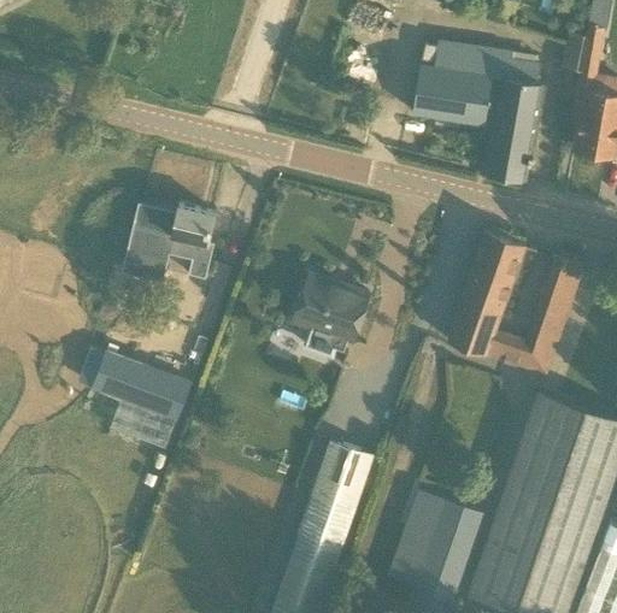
[(589,0),(588,23),(607,24),(609,0),(589,0)]
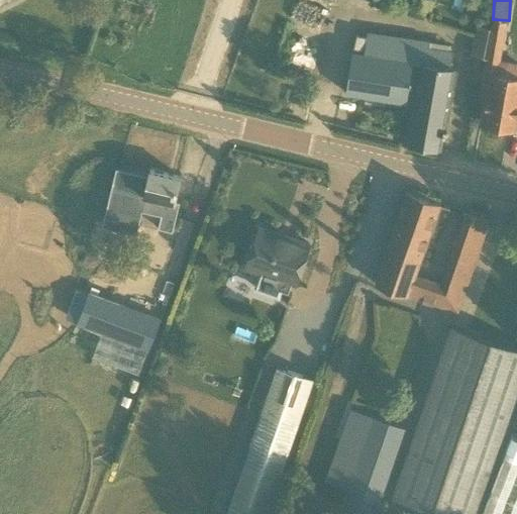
[(486,63),(481,89),(488,91),(482,126),(516,132),(516,123),(516,66),(500,64),(501,57),(507,24),(494,22),(492,30),(487,61),(486,63)]
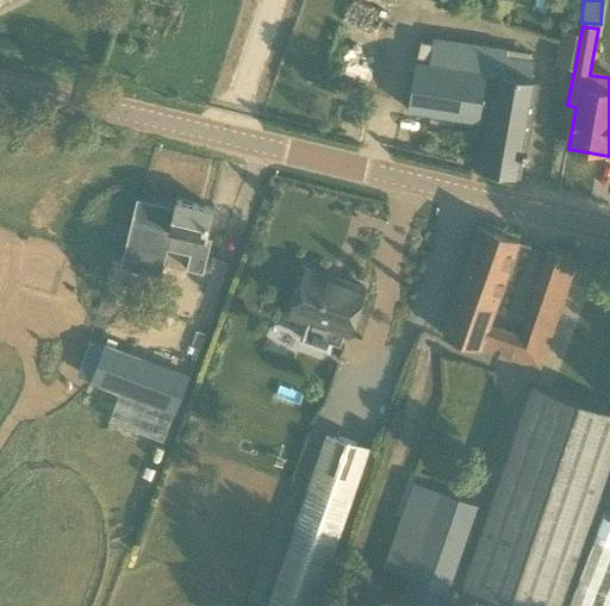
[(574,72),(580,36),(561,32),(555,69),(574,72)]
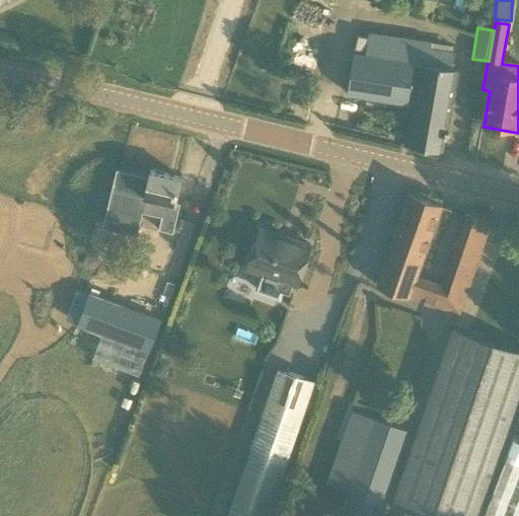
[(356,50),(366,53),(369,39),(359,35),(356,50)]
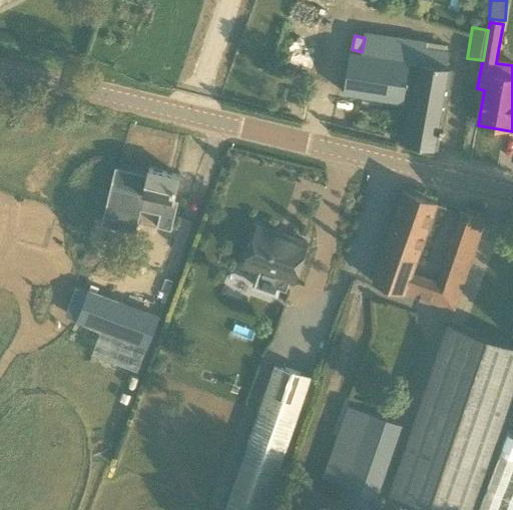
[(391,38),(387,60),(411,64),(404,100),(411,102),(403,144),(437,150),(437,149),(440,136),(442,136),(443,129),(441,129),(450,70),(446,69),(449,53),(426,49),(427,43),(391,38)]
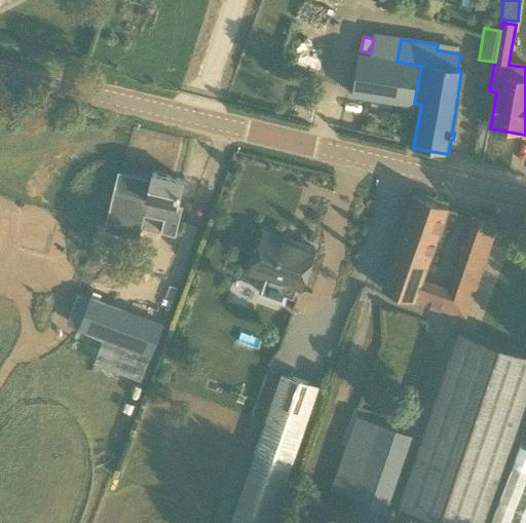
[(360,54),(351,96),(414,107),(414,103),(421,66),(397,62),(370,57),(360,54)]
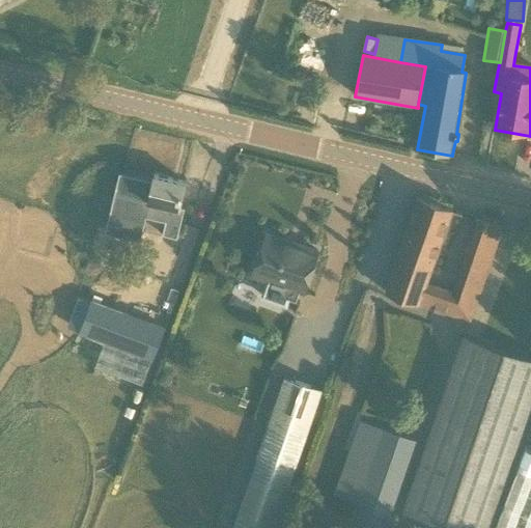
[(152,184),(137,179),(126,219),(150,226),(155,210),(167,213),(161,235),(174,240),(183,210),(177,209),(185,184),(155,176),(152,184)]
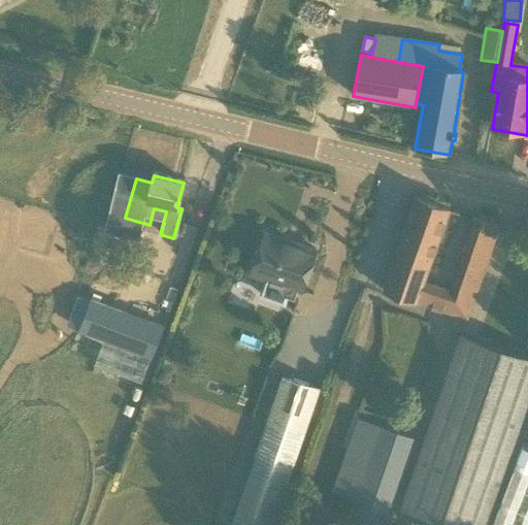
[(417,200),(385,293),(431,309),(433,303),(444,307),(442,313),(466,321),(498,229),(476,222),(452,295),(423,285),(449,211),(417,200)]
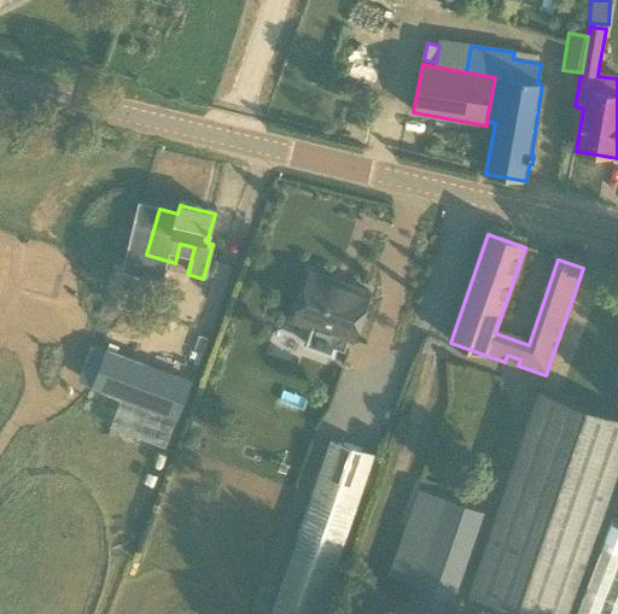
[(309,351),(315,331),(354,344),(371,296),(310,274),(293,322),(286,343),(290,351),(301,355),(309,351)]
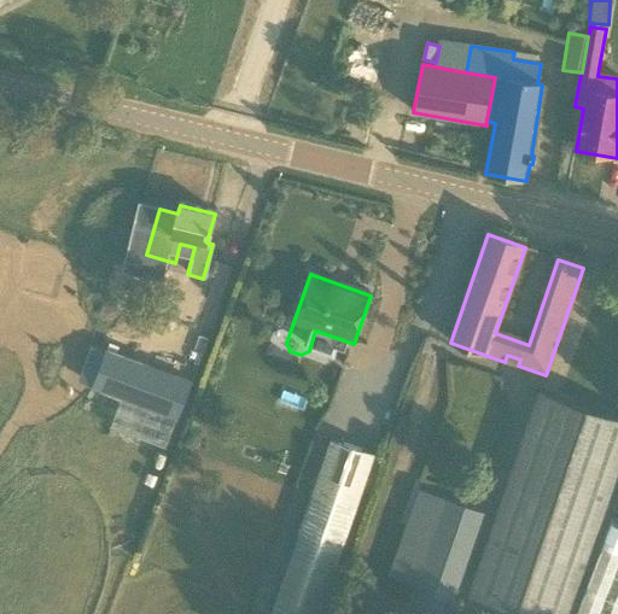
[(167,450),(178,421),(192,385),(106,352),(92,389),(122,399),(111,428),(167,450)]
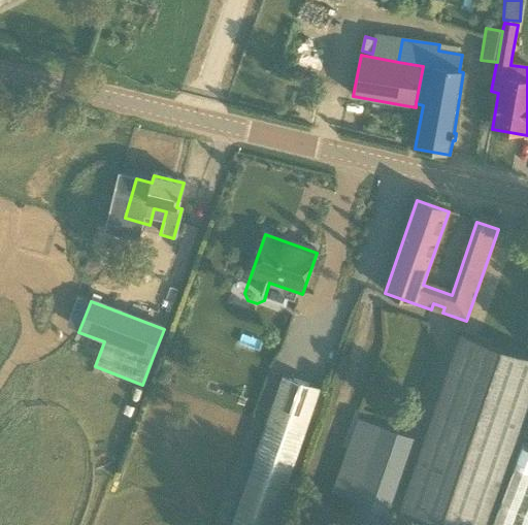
[(485,524),(527,396),(527,358),(460,334),(401,510),(447,524),(485,524)]
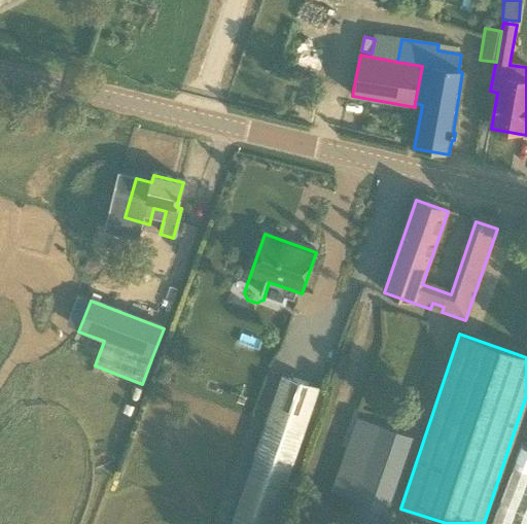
[(273,523),(320,389),(282,376),(231,523),(273,523)]
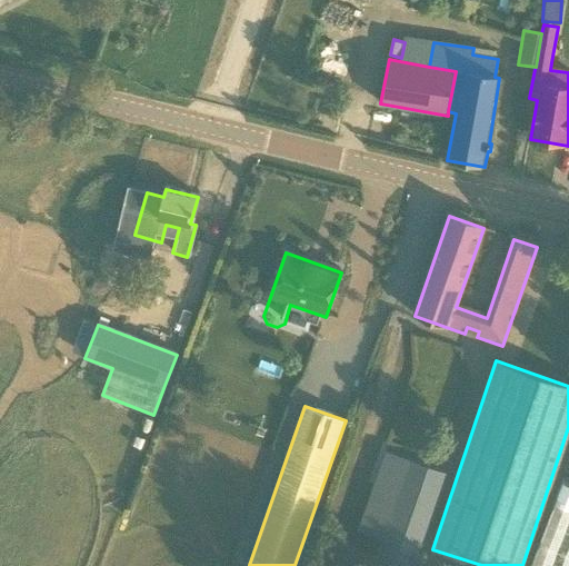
[(415,565),(446,474),(385,453),(358,529),(383,538),(377,556),(403,565),(415,565)]
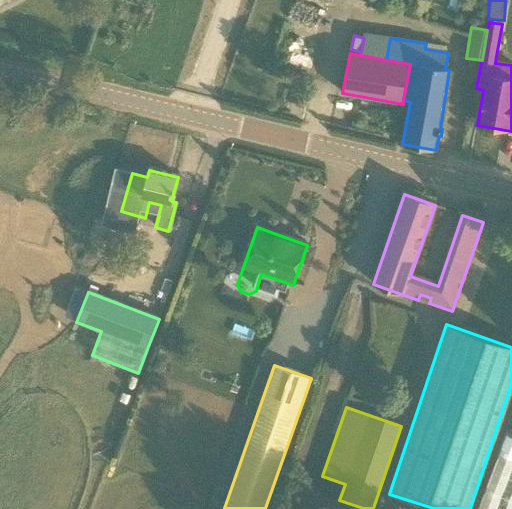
[(511,508),(511,434),(510,434),(481,508),(511,508)]
